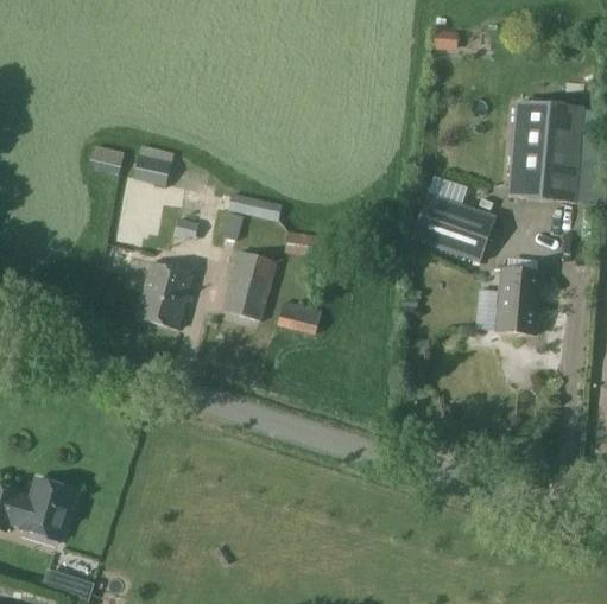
[(434,31),(434,43),(453,44),(453,32),(434,31)]
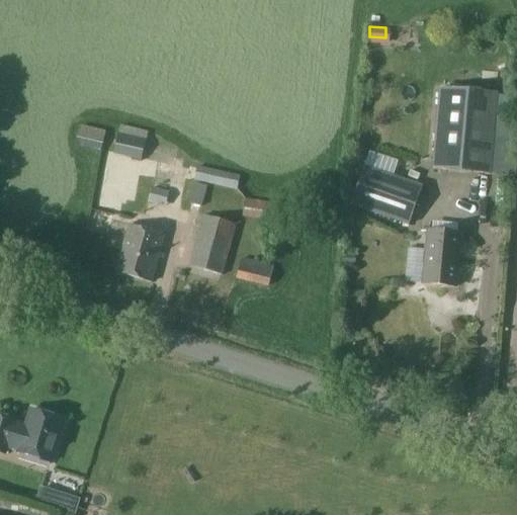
[(484,171),(491,90),(440,86),(433,167),(484,171)]
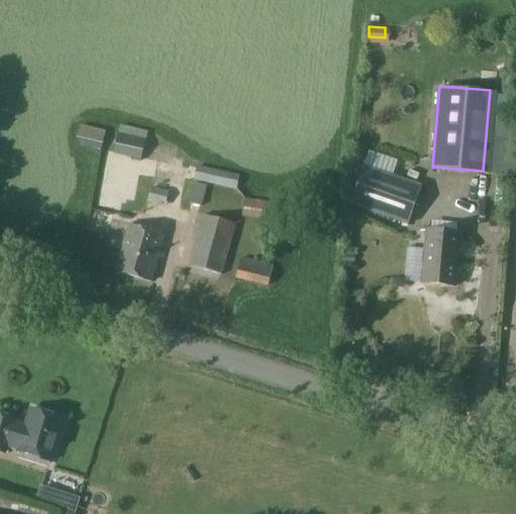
[(98,148),(104,126),(78,120),(73,142),(98,148)]
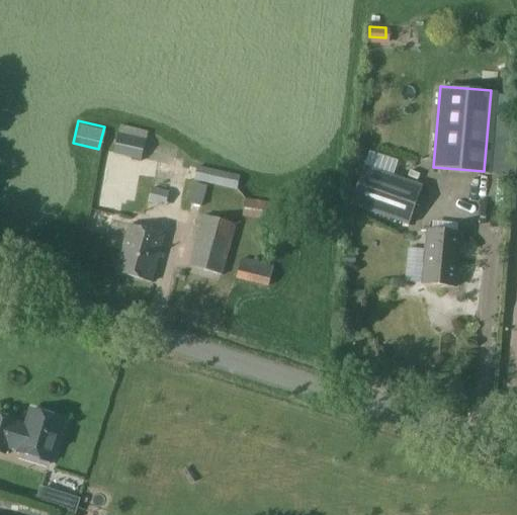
[(148,130),(118,123),(112,151),(141,157),(148,130)]
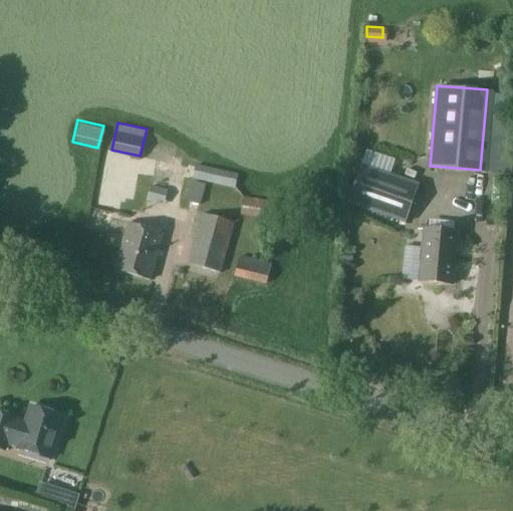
[(235,187),(238,172),(196,163),(193,178),(235,187)]
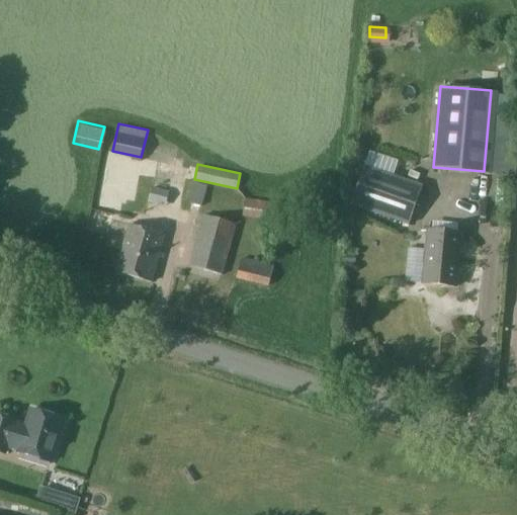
[(406,213),(417,181),(367,164),(357,196),(406,213)]
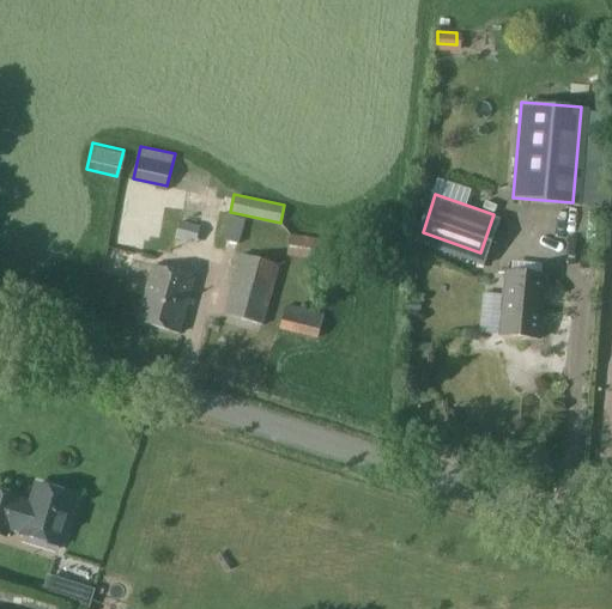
[(335,261),(338,236),(289,229),(286,253),(335,261)]
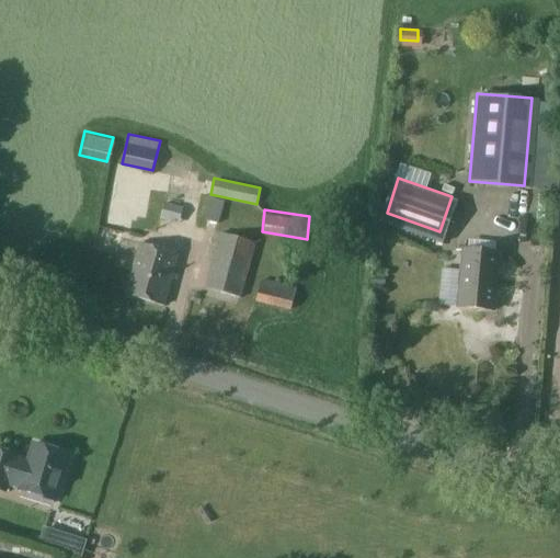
[(122,238),(124,226),(102,223),(100,234),(122,238)]
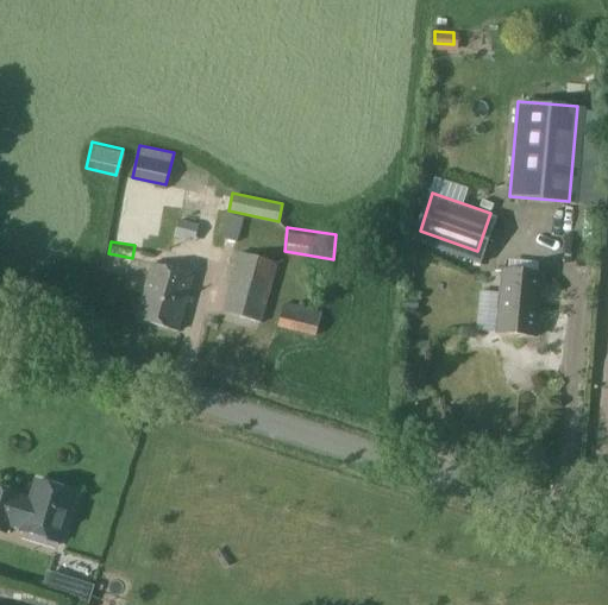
[(258,319),(276,263),(240,251),(223,308),(258,319)]
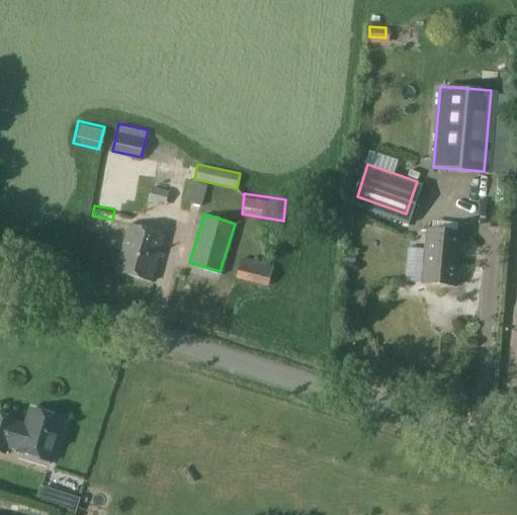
[(151,281),(164,233),(127,223),(114,270),(151,281)]
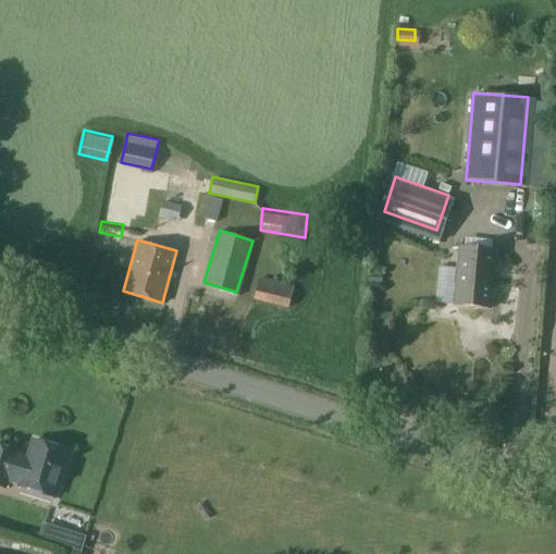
[(490,306),(495,250),(459,247),(454,303),(490,306)]
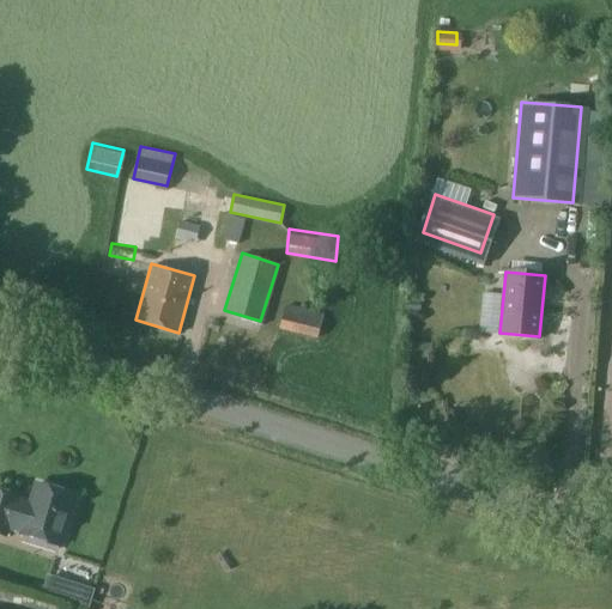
[(473,290),(474,329),(492,328),(491,290),(473,290)]
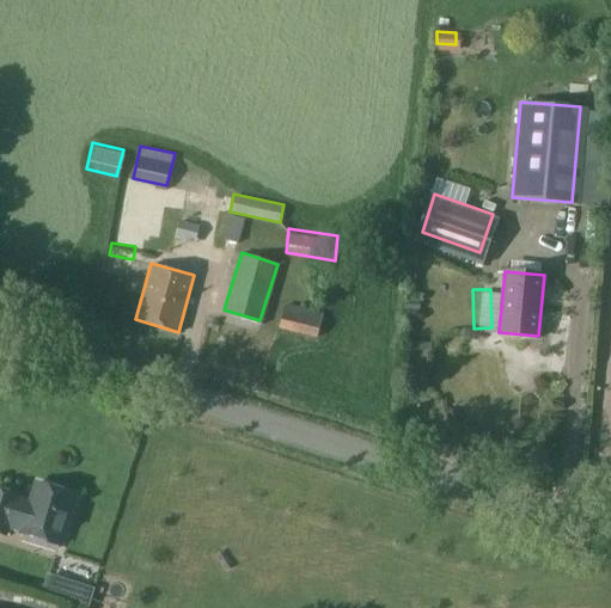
[(318,336),(324,313),(286,305),(280,326),(318,336)]
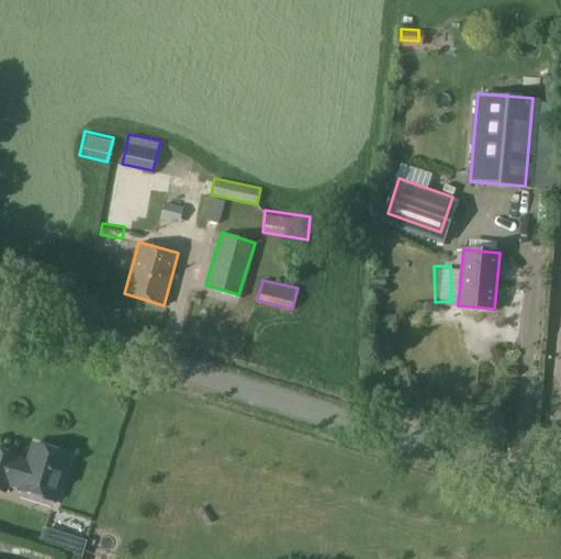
[(54,501),(68,454),(32,443),(26,461),(13,457),(14,453),(0,447),(0,490),(3,491),(7,482),(19,487),(19,490),(54,501)]
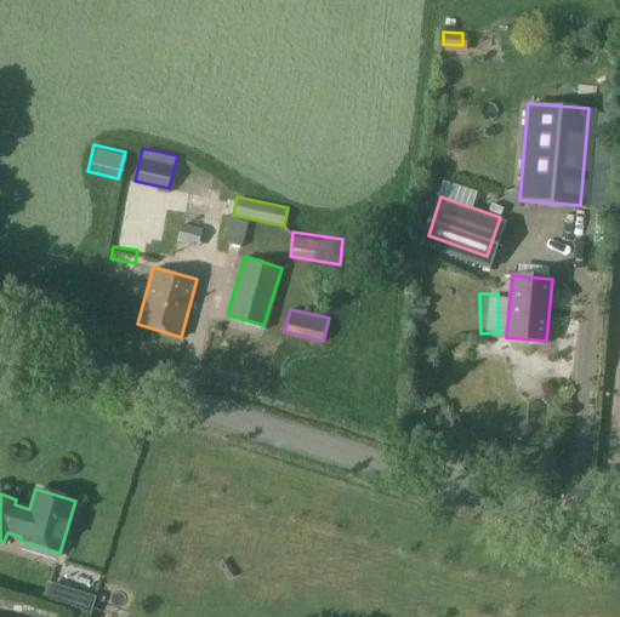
[(49,583),(44,599),(87,613),(94,598),(49,583)]
